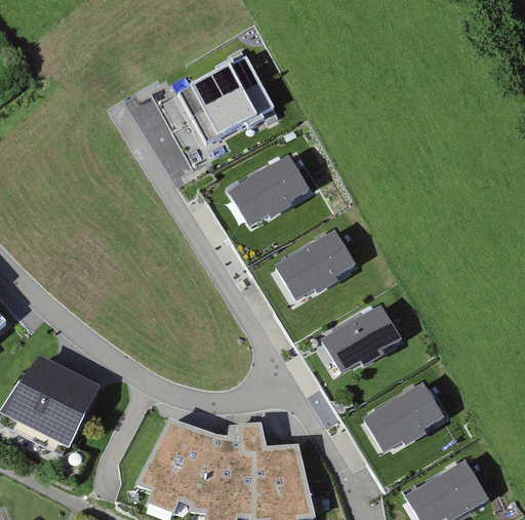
[(265,88),(249,60),(178,95),(194,125),(265,88)]
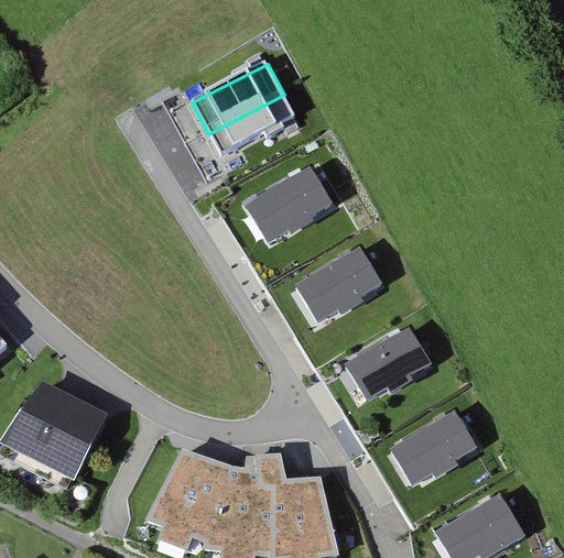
[(297,121),(284,95),(208,134),(223,161),(297,121)]
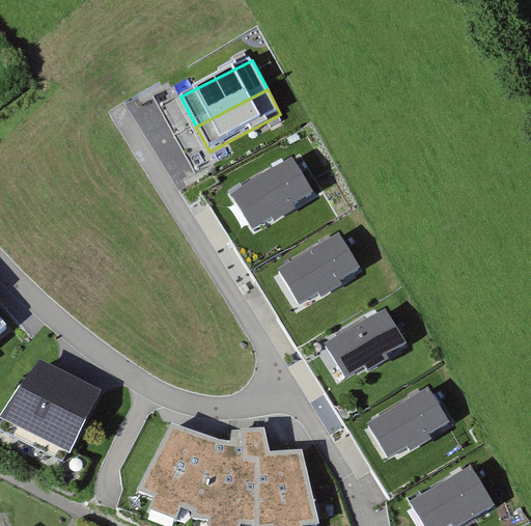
[(311,191),(292,161),(232,198),(252,228),(311,191)]
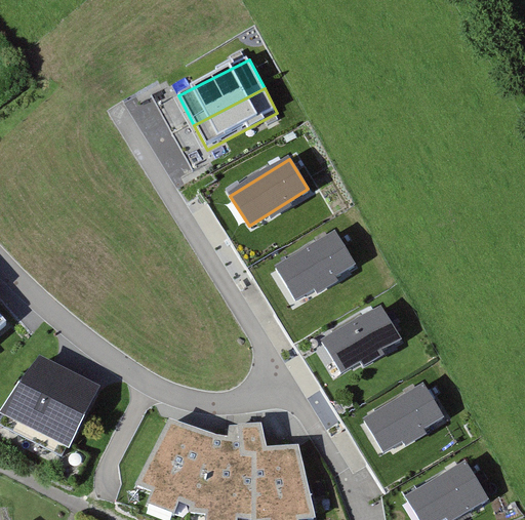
[(356,264),(336,232),(276,269),(295,301),(356,264)]
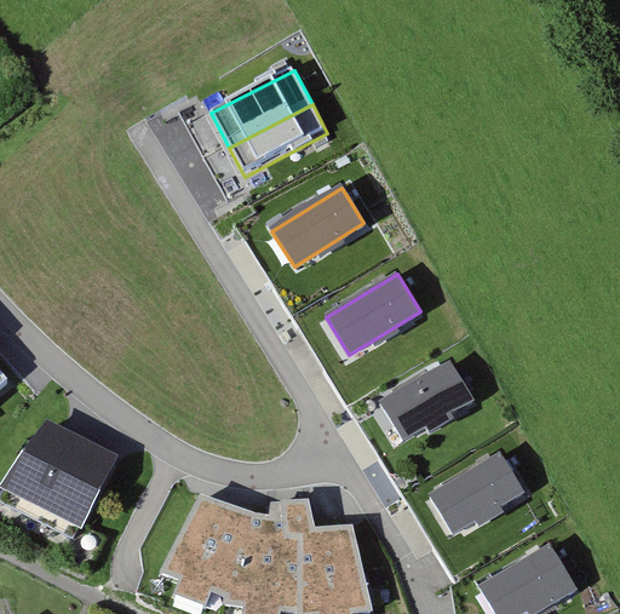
[(474,399),(451,362),(382,405),(405,441),(474,399)]
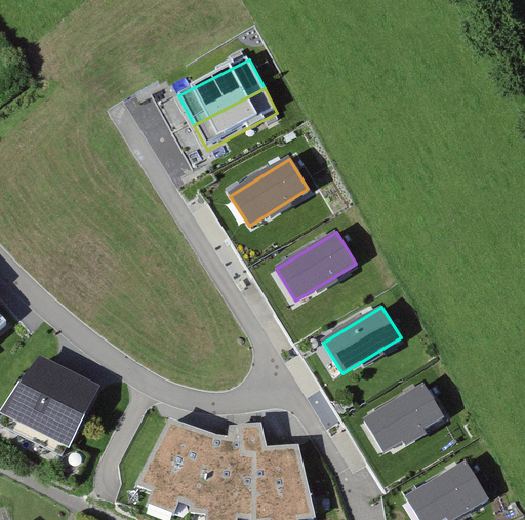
[(94,387),(41,360),(0,417),(0,420),(64,453),(94,387)]
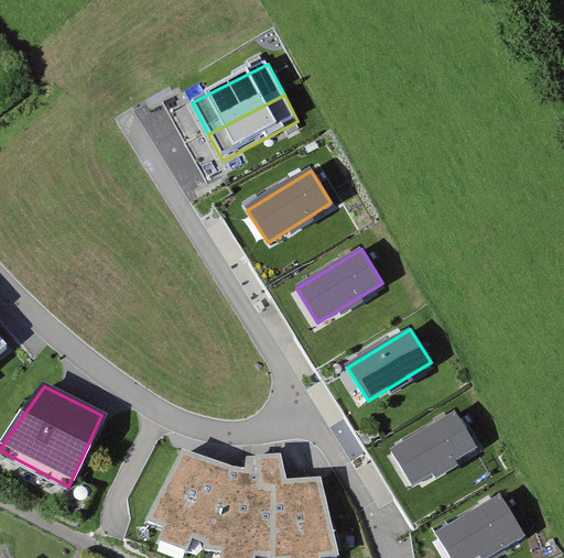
[(476,445),(455,412),(392,449),(412,483),(476,445)]
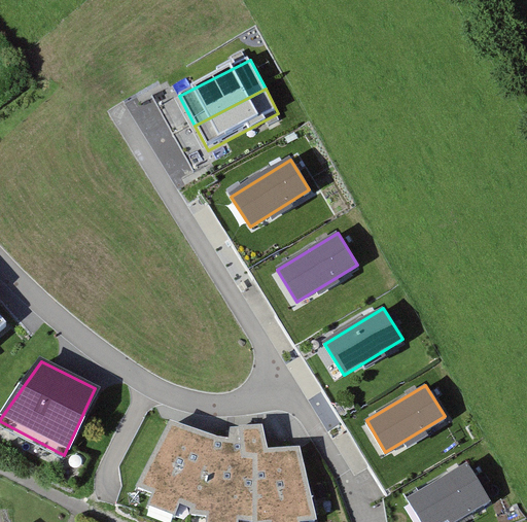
[(271,521),(300,521),(317,519),(301,446),(267,447),(262,423),(232,426),(229,439),(170,419),(136,484),(153,490),(149,503),(176,514),(180,500),(192,505),(190,511),(209,514),(206,521),(239,521),(240,518),(254,519),(254,521),(262,521),(271,521)]
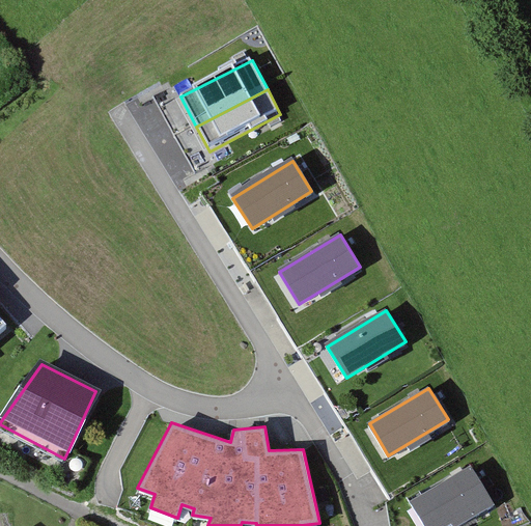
[(447,525),(492,499),(471,465),(412,502),(426,525),(447,525)]
